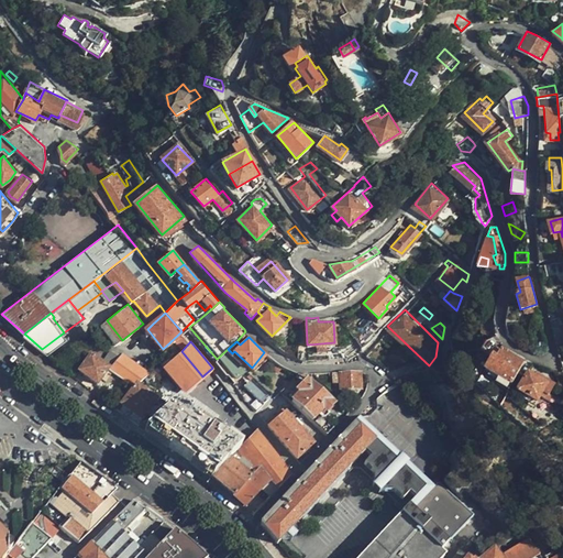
[(109,365),(134,384),(138,382),(150,371),(123,351),(121,354),(112,348),(103,360),(109,365)]
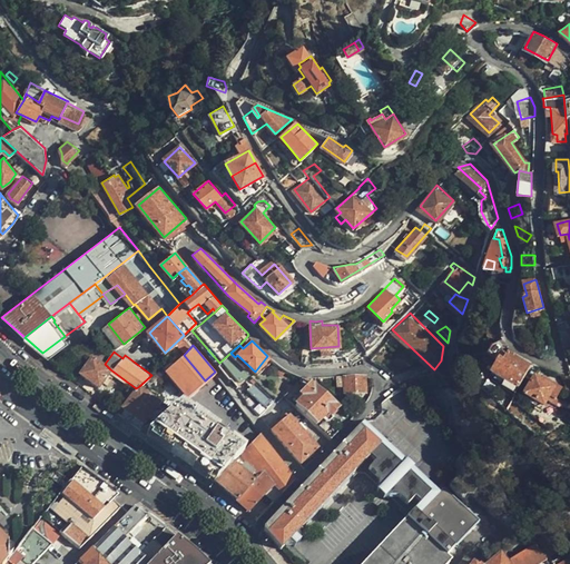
[(518,394),(528,374),(524,372),(529,363),(510,354),(509,355),(501,352),(497,359),(500,360),(492,374),(495,376),(492,382),(518,394)]
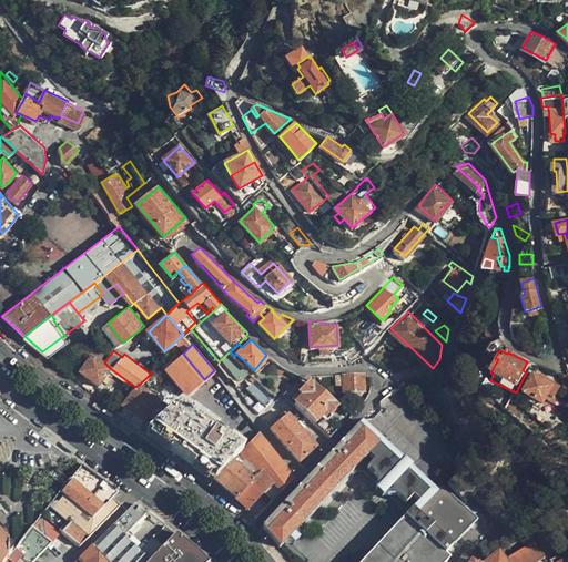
[(243,375),(269,400),(274,395),(255,374),(253,375),(234,356),(230,351),(219,361),(230,375),(232,374),(237,379),(243,375)]
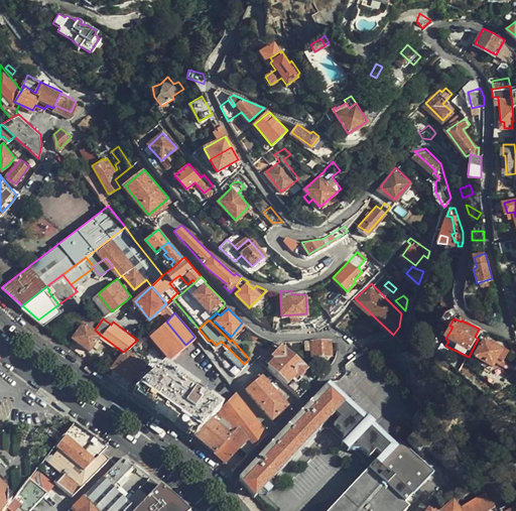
[(95,330),(85,323),(75,337),(90,348),(100,335),(95,330)]
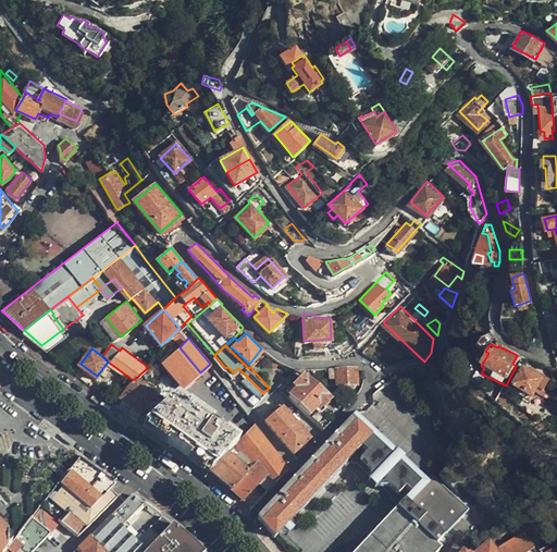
[(356,364),(327,365),(329,376),(336,375),(337,382),(357,382),(356,364)]
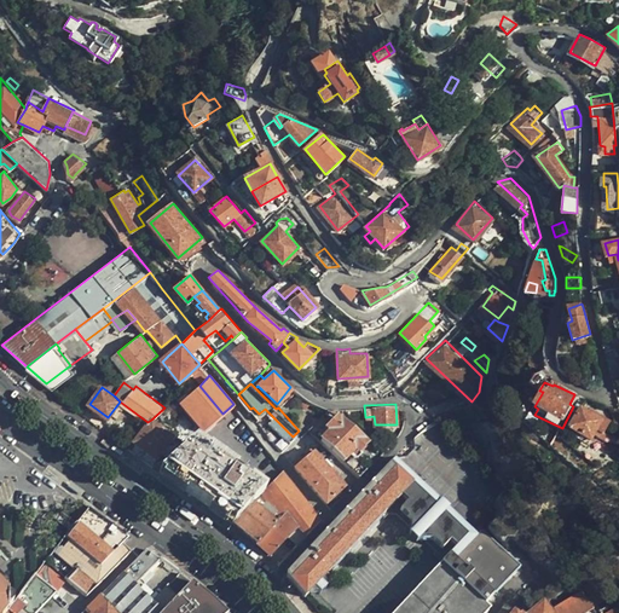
[(612,418),(601,412),(599,417),(589,411),(583,408),(571,428),(579,433),(577,438),(589,444),(595,433),(601,437),(612,418)]
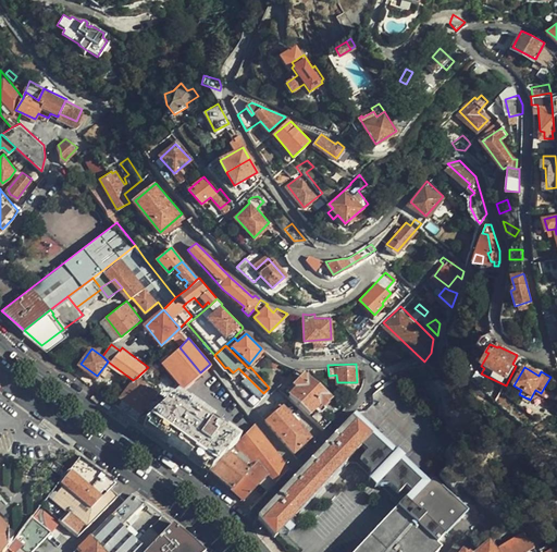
[(539,376),(541,371),(533,367),(530,370),(539,376)]
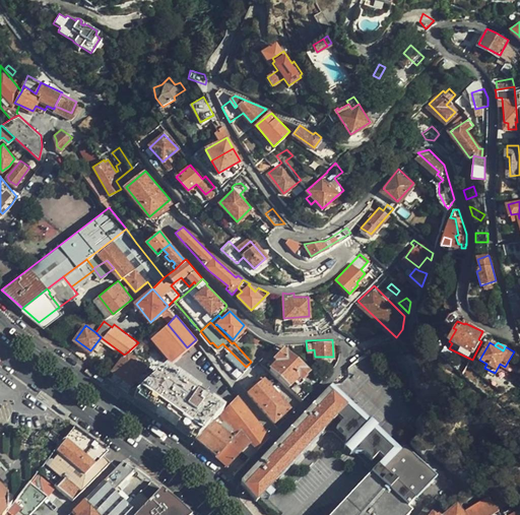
[(302,398),(309,391),(299,380),(308,368),(287,346),(275,359),(277,361),(271,368),(302,398)]
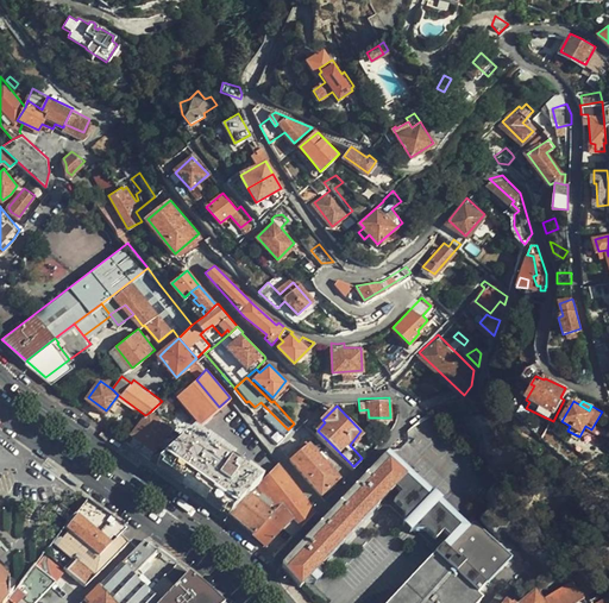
[(154,450),(169,428),(149,413),(132,434),(154,450)]
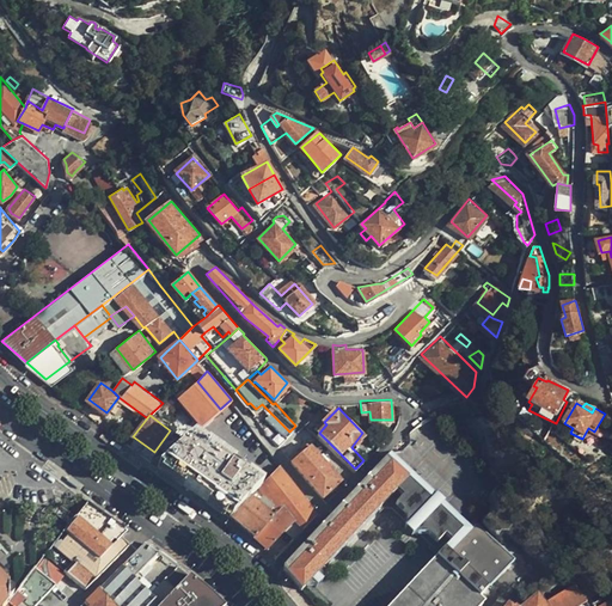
[(308,441),(298,429),(285,444),(293,453),(308,441)]
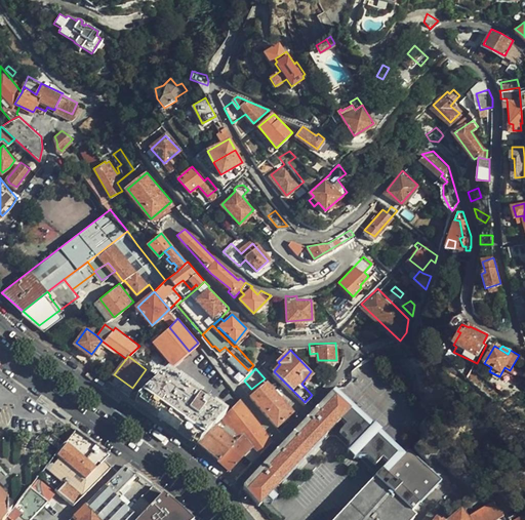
[(135,398),(198,441),(224,415),(164,372),(135,398)]
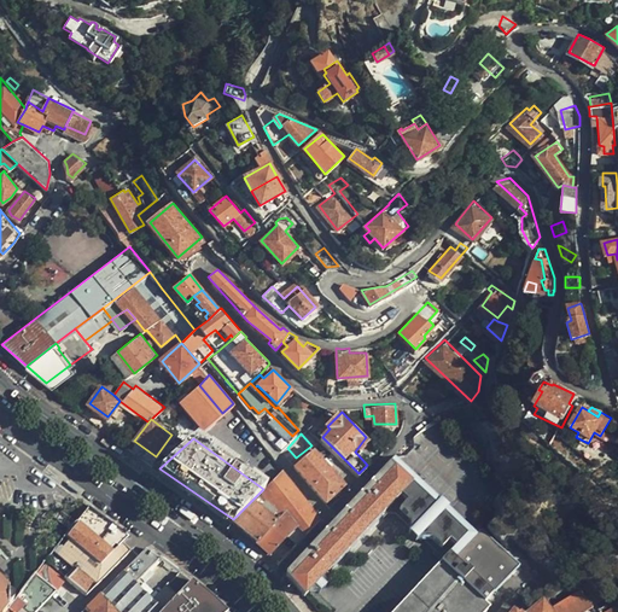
[(295,462),(313,448),(312,446),(296,458),(292,460),(295,462)]
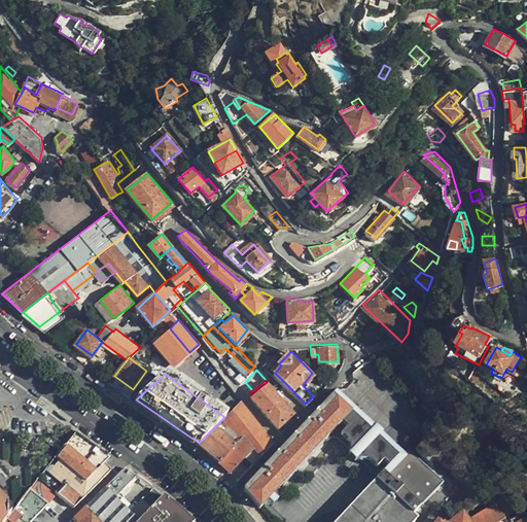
[(251,394),(278,426),(292,412),(267,382),(251,394)]
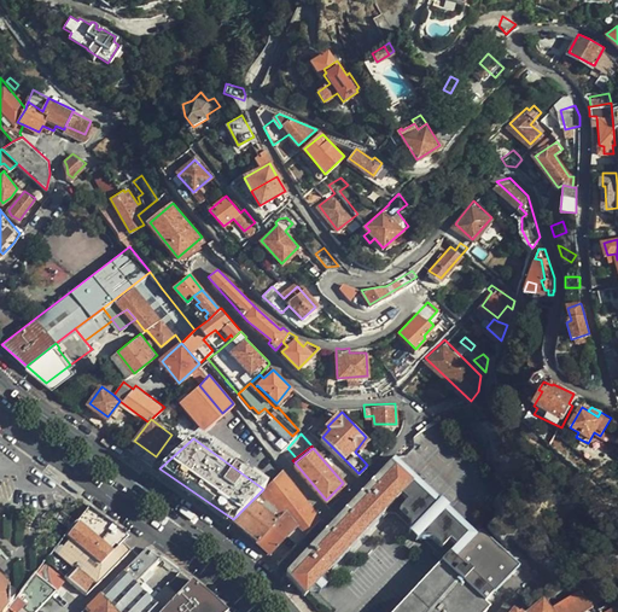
[(472,526),(395,454),(391,458),(412,478),(468,531),(472,526)]
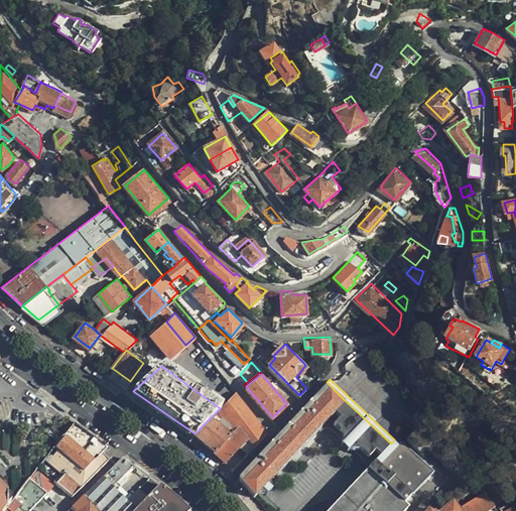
[(374,458),(366,467),(320,510),(401,510),(407,504),(402,498),(431,465),(398,435),(394,439),(391,443),(344,399),(327,382),(240,474),(240,476),(241,478),(255,494),(259,490),(271,477),(323,422),(331,414),(374,458)]
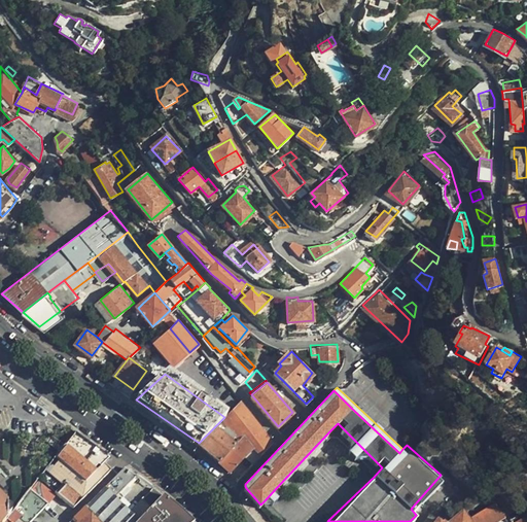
[(245,454),(253,461),(273,440),(242,398),(224,417),(199,443),(213,455),(229,470),(245,454)]
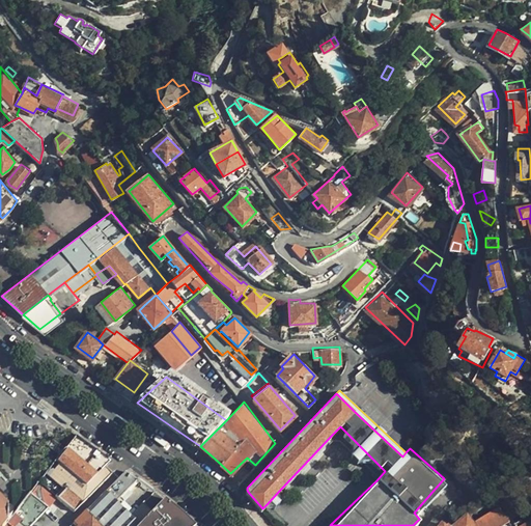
[(55,416),(53,420),(61,426),(63,422),(55,416)]
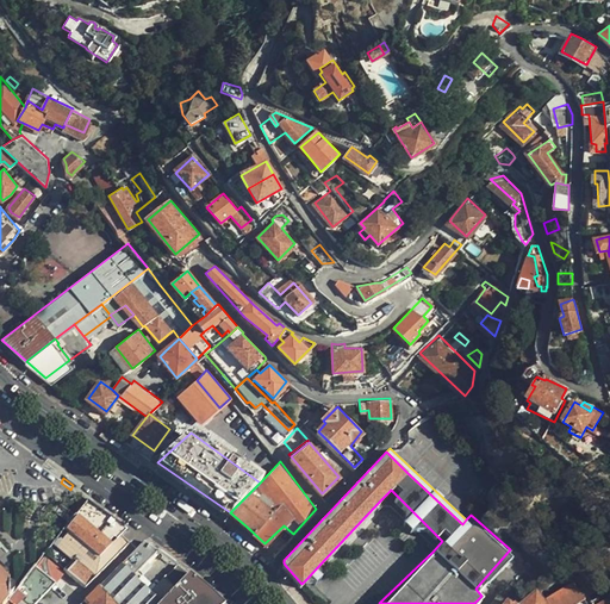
[(428,546),(433,552),(442,541),(391,490),(381,499),(387,506),(394,503),(406,515),(406,523),(414,530),(419,528),(433,540),(428,546)]
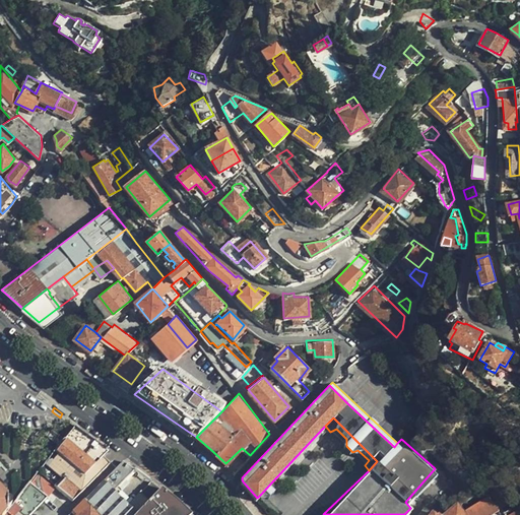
[(81,429),(75,424),(55,450),(83,473),(101,455),(109,448),(81,429)]
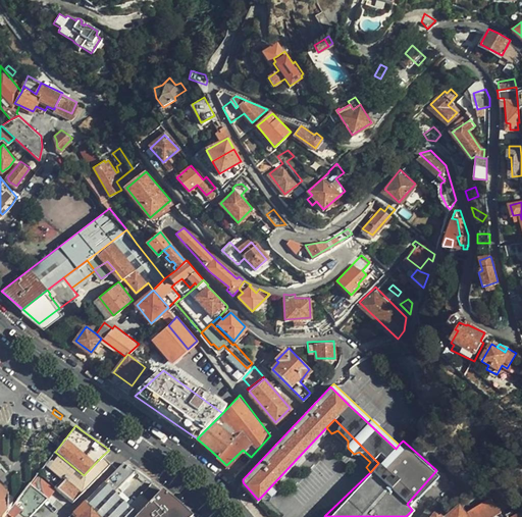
[(84,475),(55,452),(47,462),(64,476),(82,490),(109,463),(101,457),(84,475)]
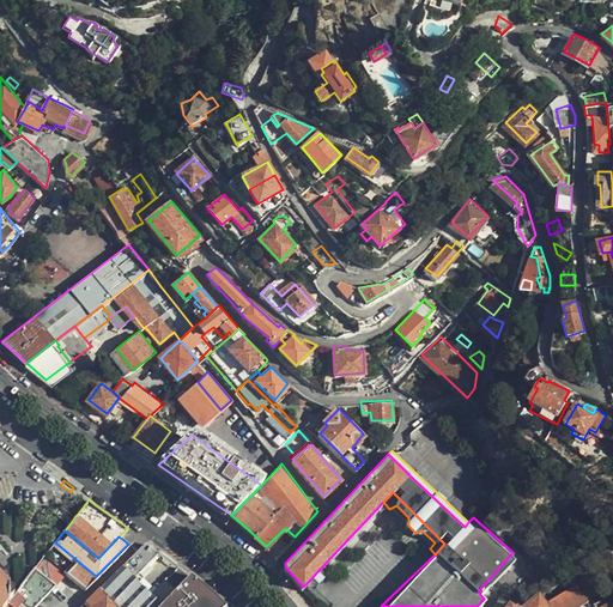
[(157,550),(144,540),(99,586),(117,606),(155,606),(188,572),(177,564),(171,571),(158,587),(150,580),(145,584),(139,580),(145,575),(139,569),(157,550)]
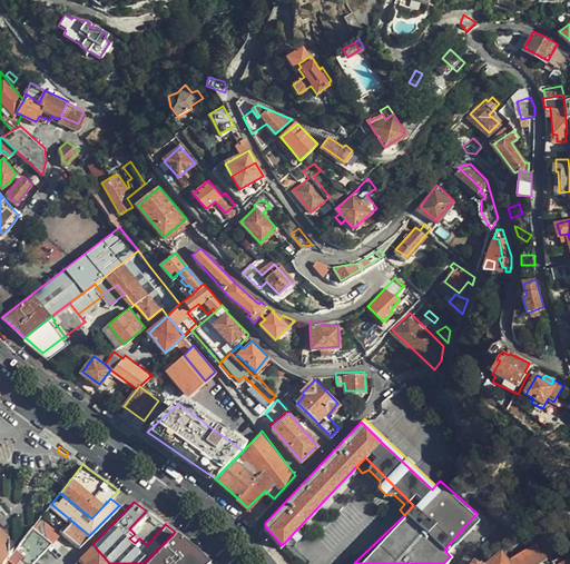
[(33,563),(61,531),(41,515),(17,546),(9,557),(8,558),(13,563),(33,563)]
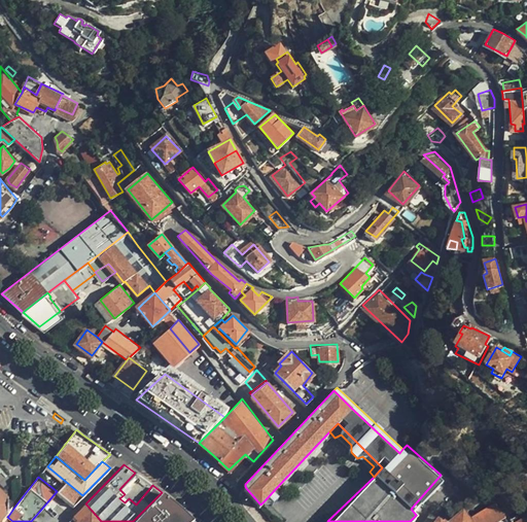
[(65,481),(57,491),(74,505),(82,495),(65,481)]
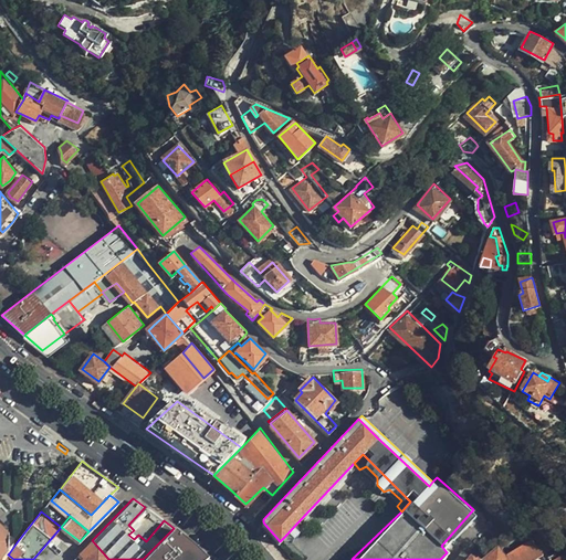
[(297,522),(284,537),(293,539),(300,534),(297,522)]
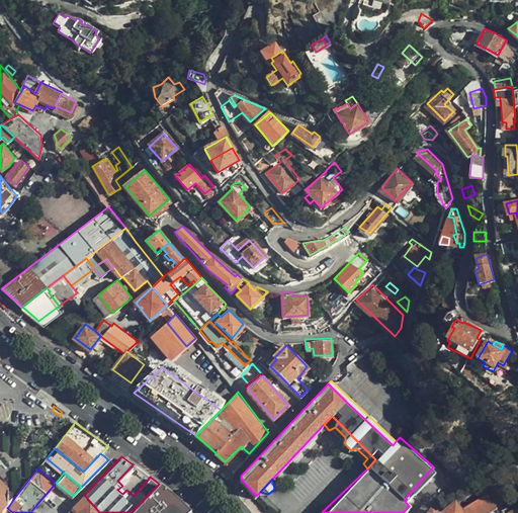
[(182,501),(159,484),(131,512),(188,512),(191,511),(182,501)]
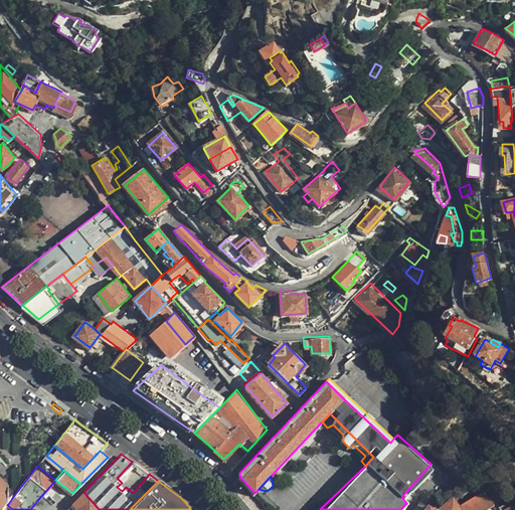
[(417,509),(514,509),(514,495),(513,493),(496,503),(484,487),(457,504),(454,501),(453,500),(438,509),(435,509),(421,501),(415,508),(417,509)]
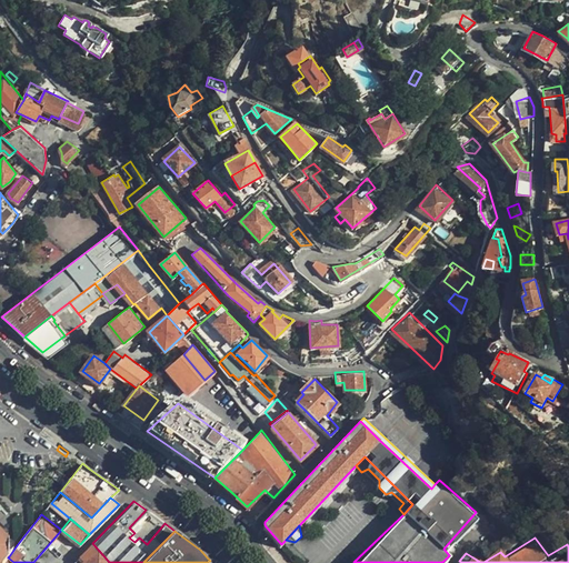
[(109,562),(92,543),(72,562),(109,562)]
